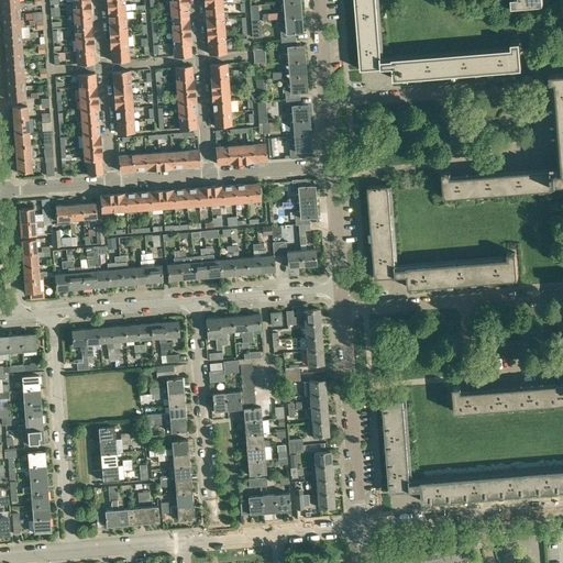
[(123,0),(109,0),(107,0),(107,2),(108,12),(124,11),(123,0)]
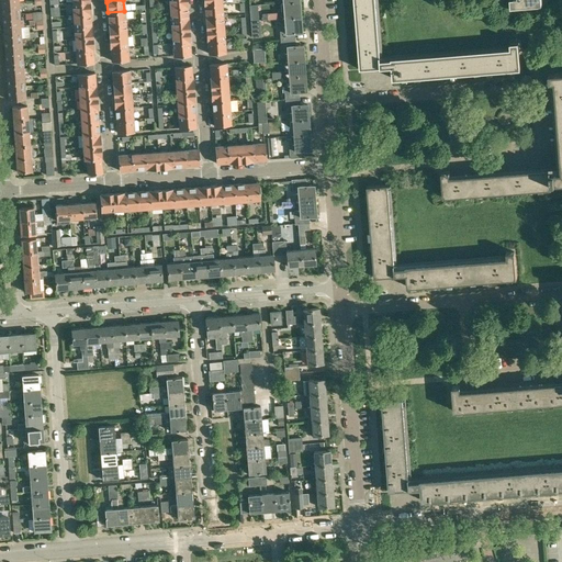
[(374,0),(352,0),(357,42),(359,69),(385,67),(390,67),(391,79),(519,69),(517,43),(509,43),(509,48),(507,48),(379,58),(374,0)]
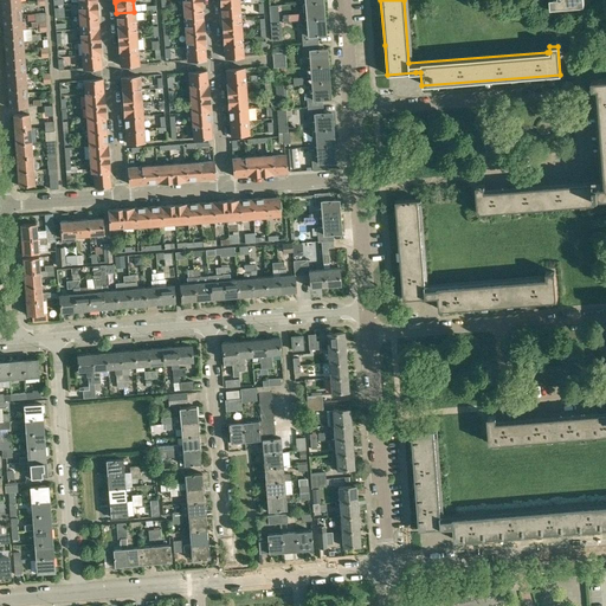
[(96,1),(77,2),(78,17),(97,15),(96,1)]
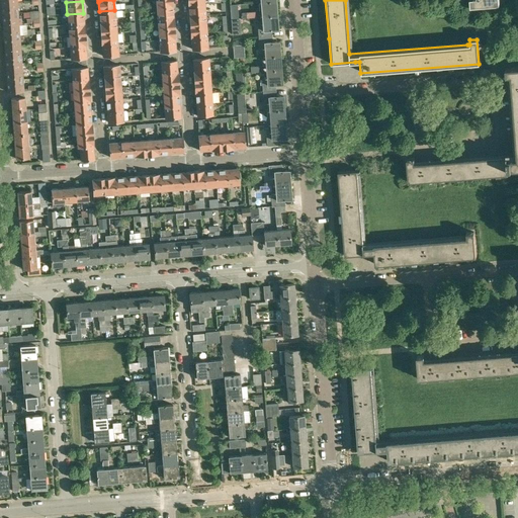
[(275,1),(258,3),(259,17),(262,16),(277,15),(275,1)]
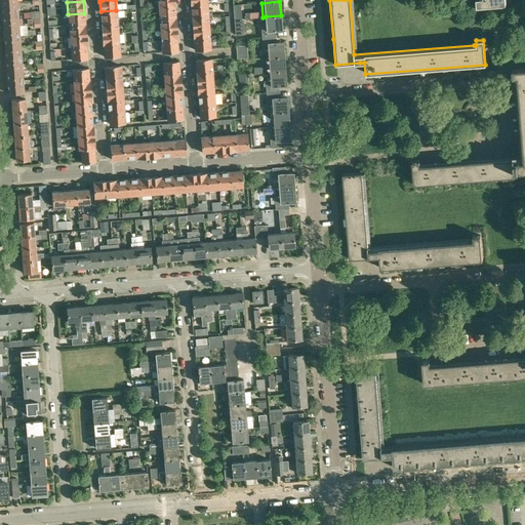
[(17,2),(1,3),(2,14),(18,12),(17,2)]
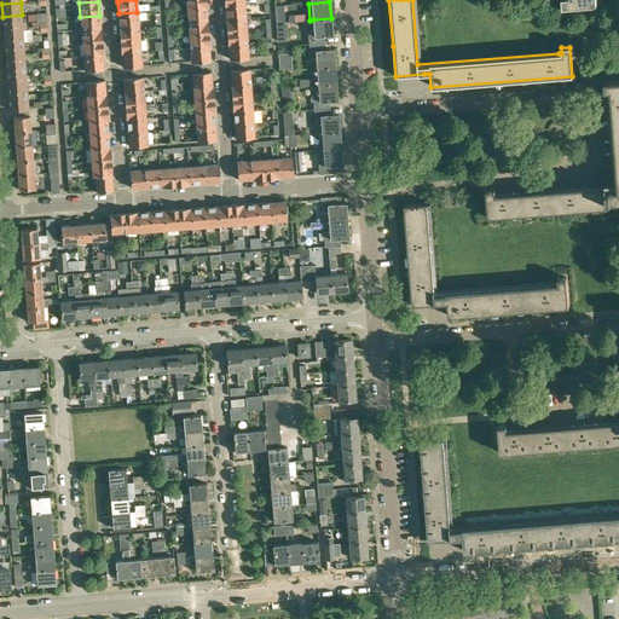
[(244,5),(225,6),(226,19),(246,17),(244,5)]
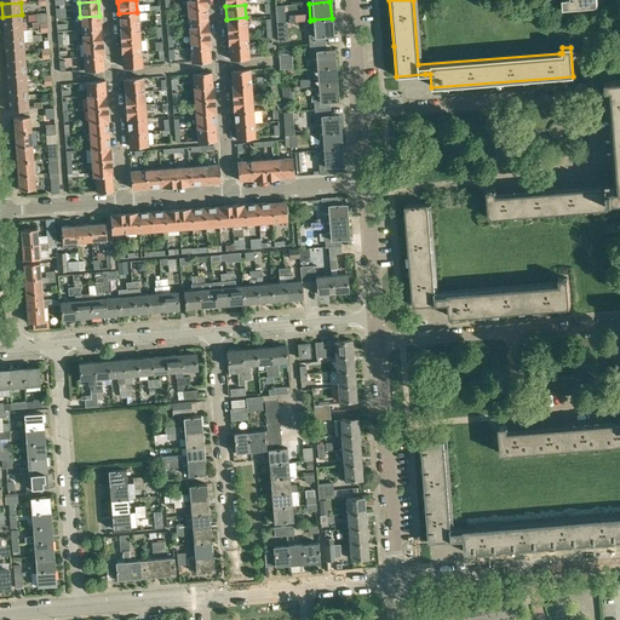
[(206,6),(187,9),(188,22),(207,19),(206,6)]
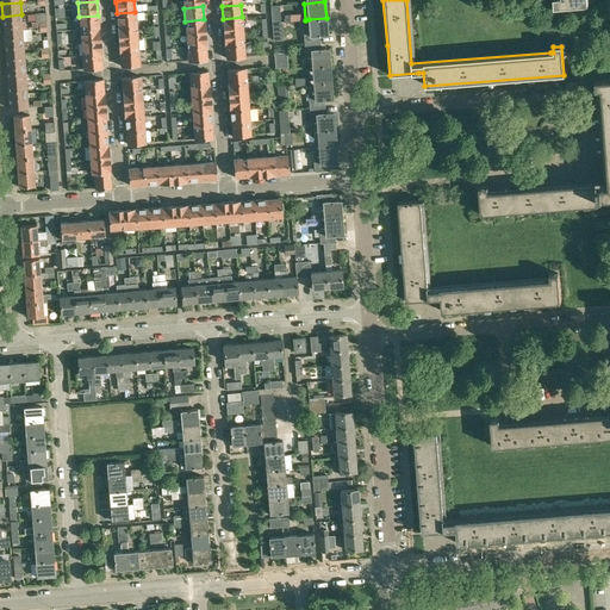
[(135,12),(117,13),(117,26),(136,25),(135,12)]
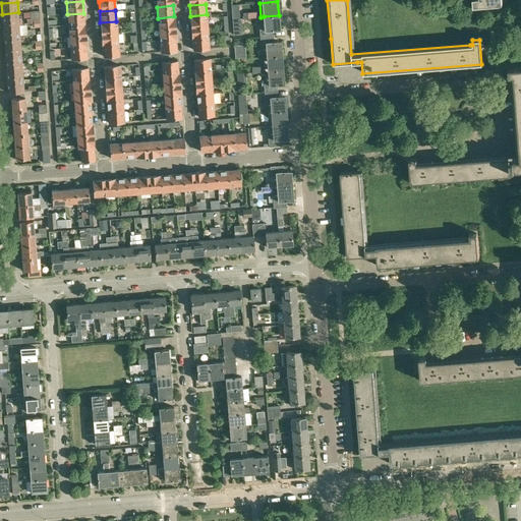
[(18,12),(2,14),(2,17),(3,25),(19,24),(18,12)]
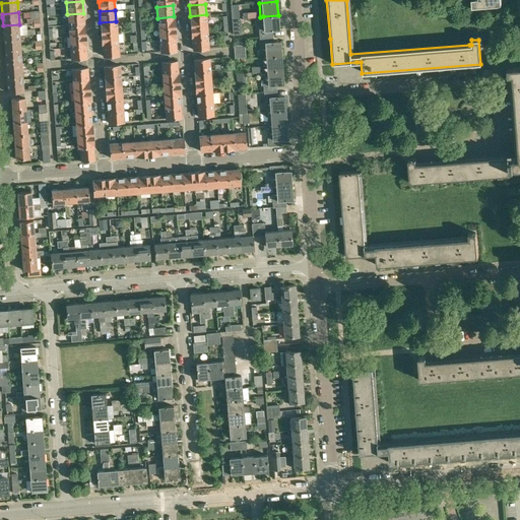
[(83,13),(67,14),(67,25),(83,23),(83,13)]
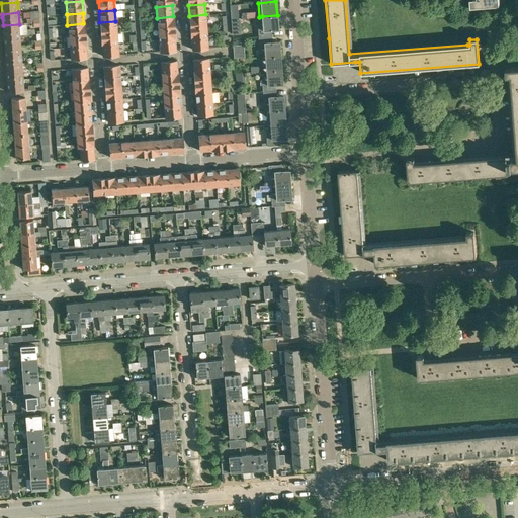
[(205,14),(189,16),(190,26),(205,25),(205,14)]
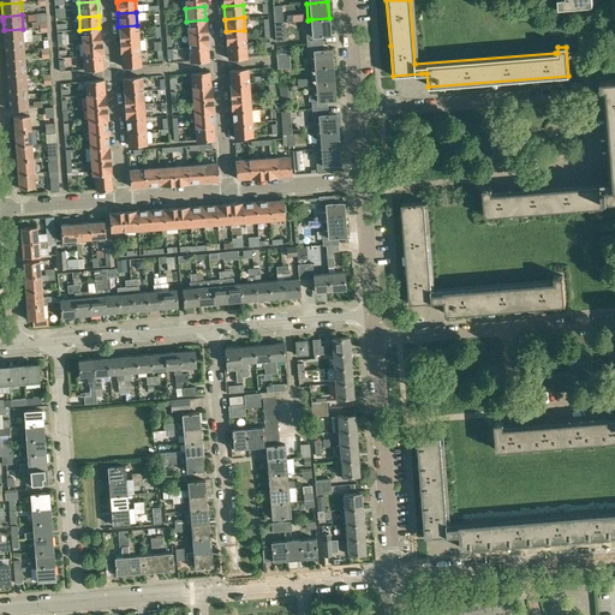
[(306,29),(308,45),(317,43),(317,36),(330,35),(329,18),(311,19),(312,29),(306,29)]
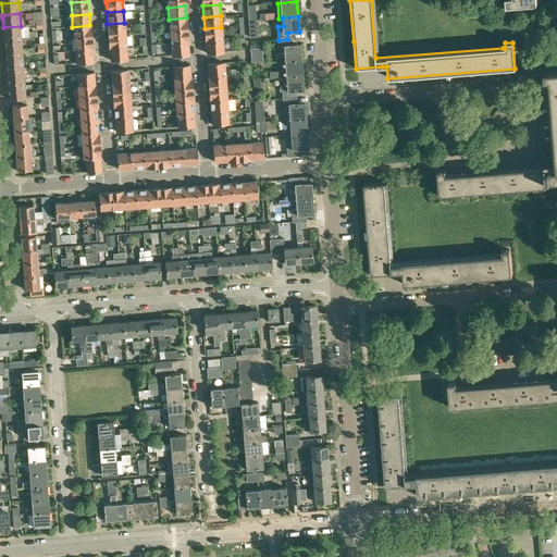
[(186,17),(169,20),(170,32),(187,29),(186,17)]
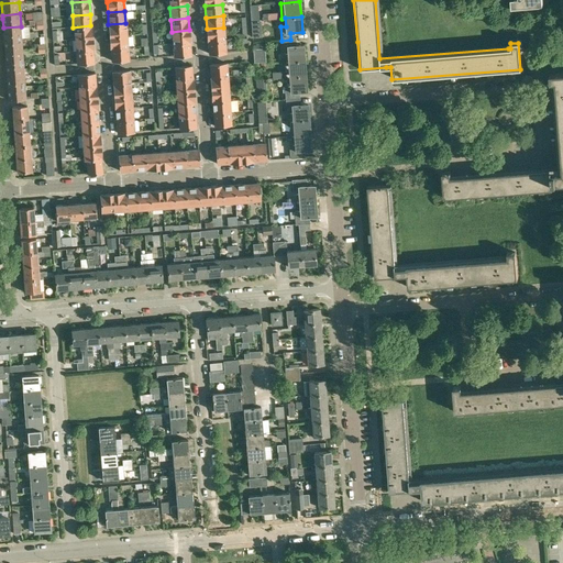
[(260,21),(251,22),(252,36),(252,37),(261,37),(260,21)]
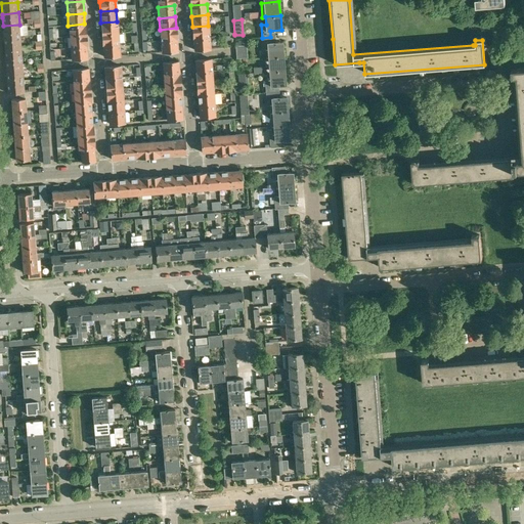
[(117,22),(100,23),(101,34),(118,33),(117,22)]
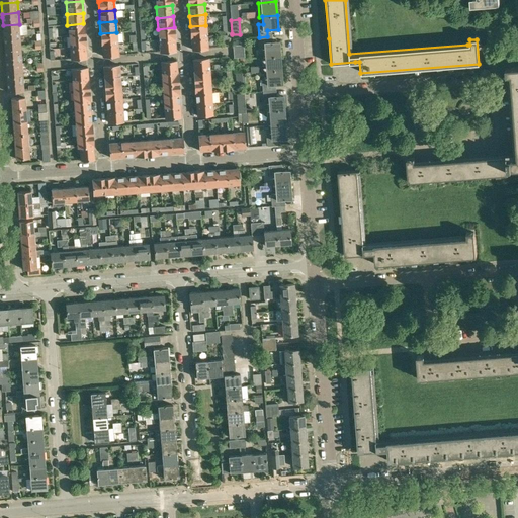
[(83,23),(67,25),(68,36),(84,34),(83,23)]
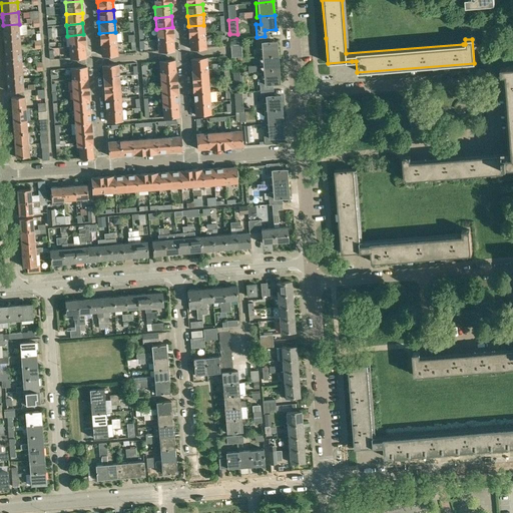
[(19,24),(3,25),(4,36),(20,34),(19,24)]
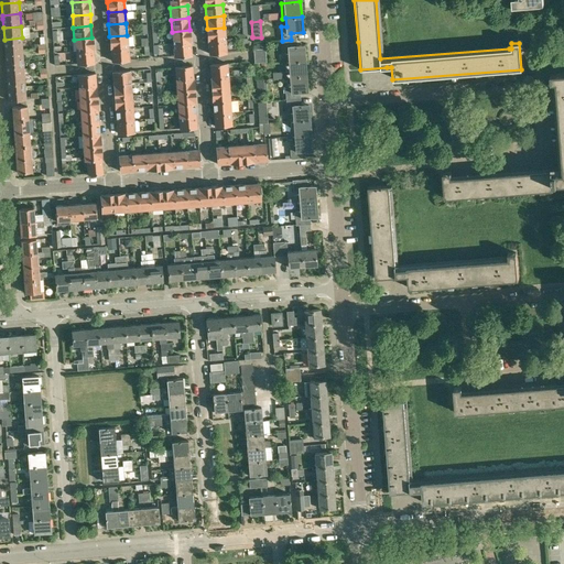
[(224,28),(207,29),(208,42),(225,40),(224,28)]
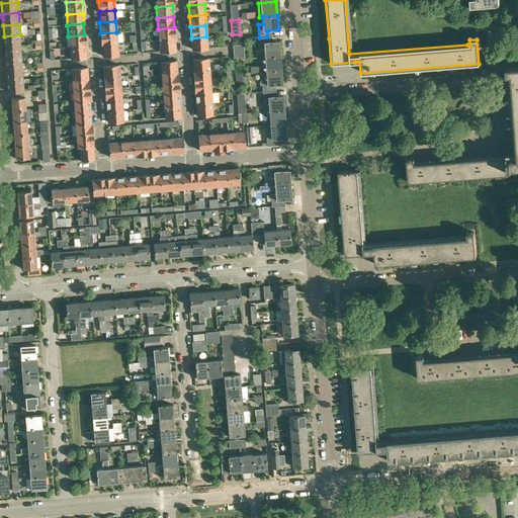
[(174,27),(158,29),(158,40),(175,38),(174,27)]
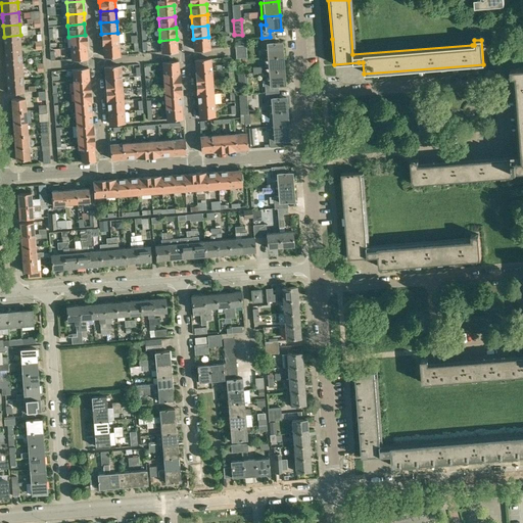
[(117,33),(101,34),(102,45),(119,44),(117,33)]
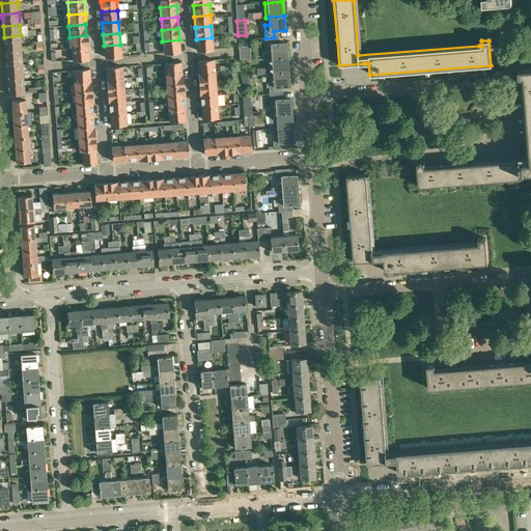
[(21,35),(4,37),(4,49),(21,47),(21,35)]
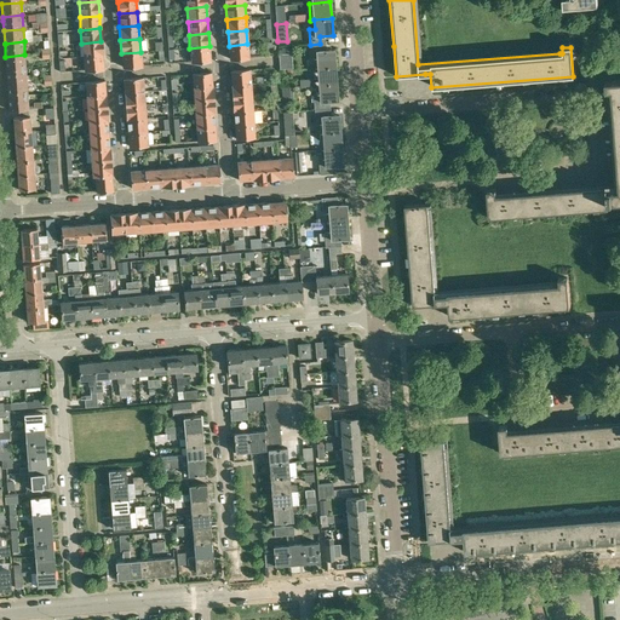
[(101,41),(81,44),(82,57),(102,55),(101,41)]
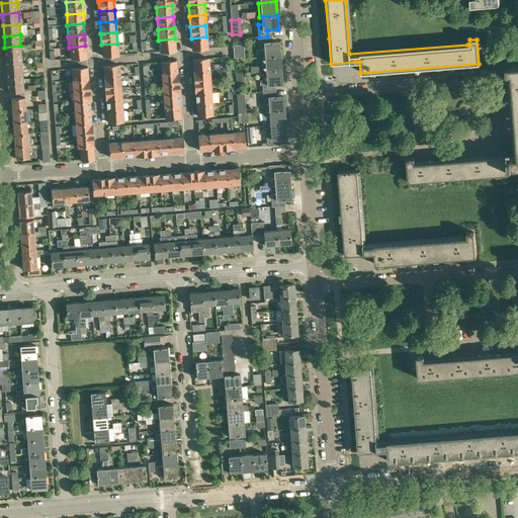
[(206,36),(191,38),(192,49),(207,48),(206,36)]
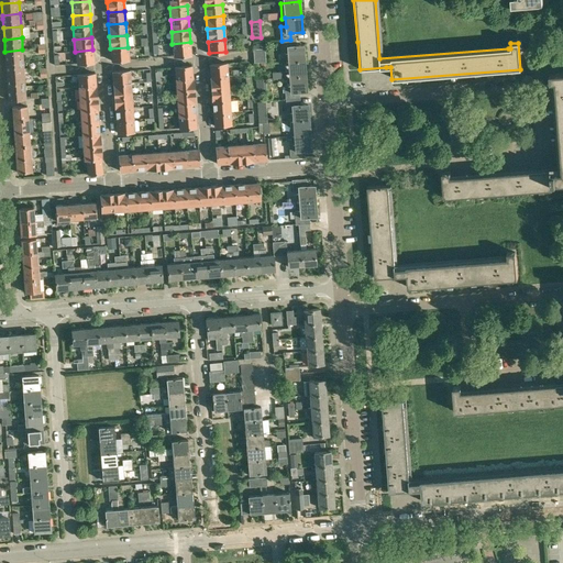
[(290,40),(282,41),(283,54),(288,54),(288,62),(286,62),(286,63),(305,61),(304,45),(291,46),(290,40)]
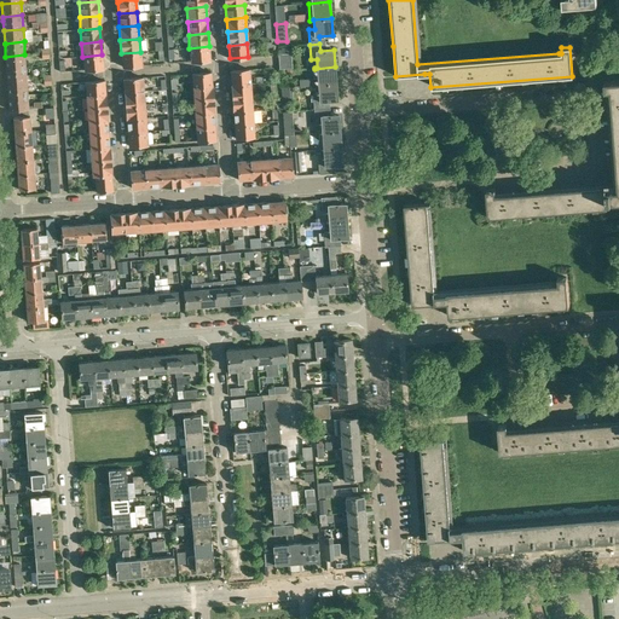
[(209,46),(189,48),(190,62),(209,59),(209,46)]
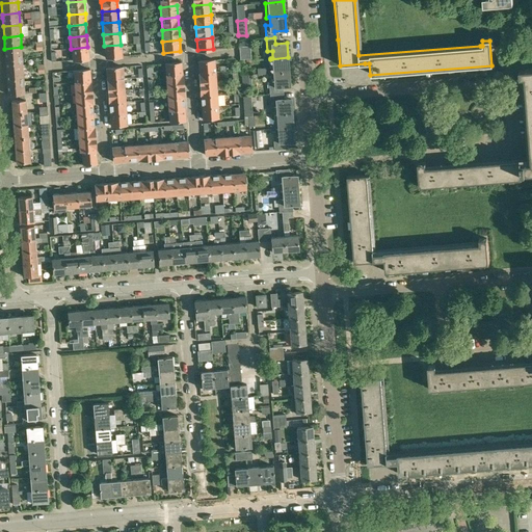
[(121,45),(104,46),(105,57),(121,56),(121,45)]
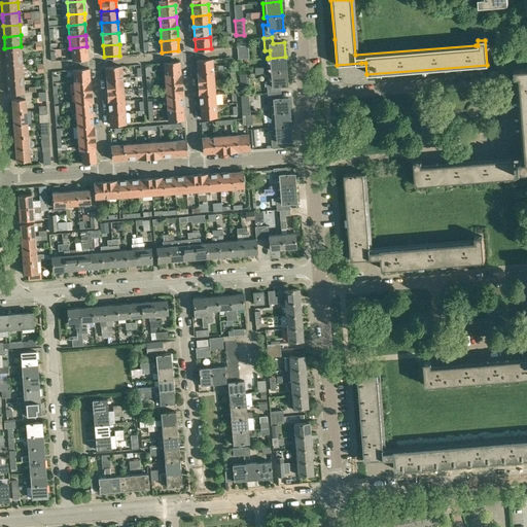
[(21,46),(4,48),(5,59),(22,58),(21,46)]
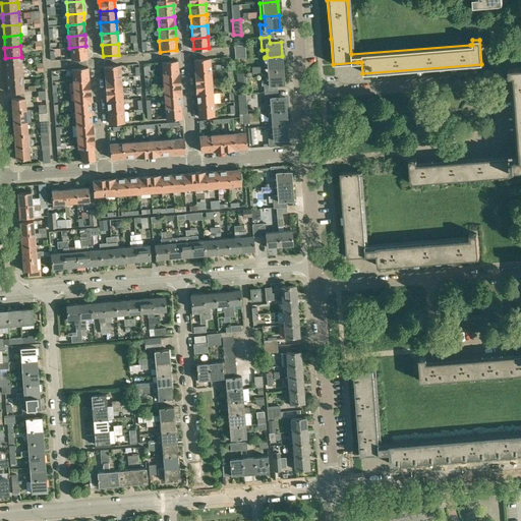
[(85,46),(69,48),(70,58),(87,57),(85,46)]
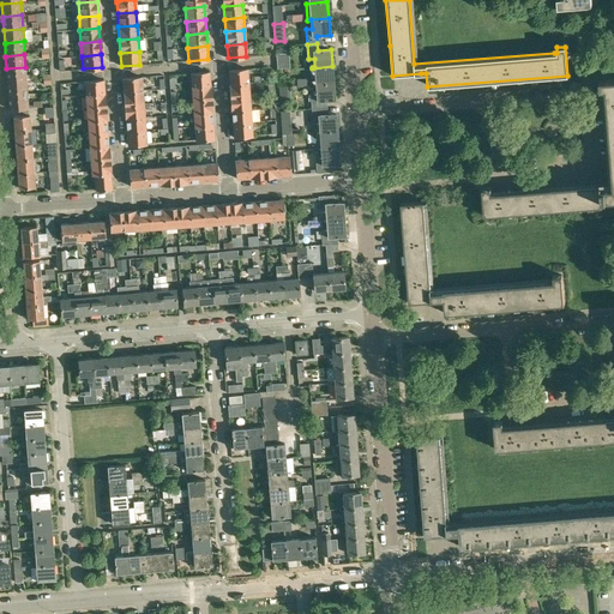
[(332,66),(312,68),(313,84),(317,84),(333,83),(332,66)]
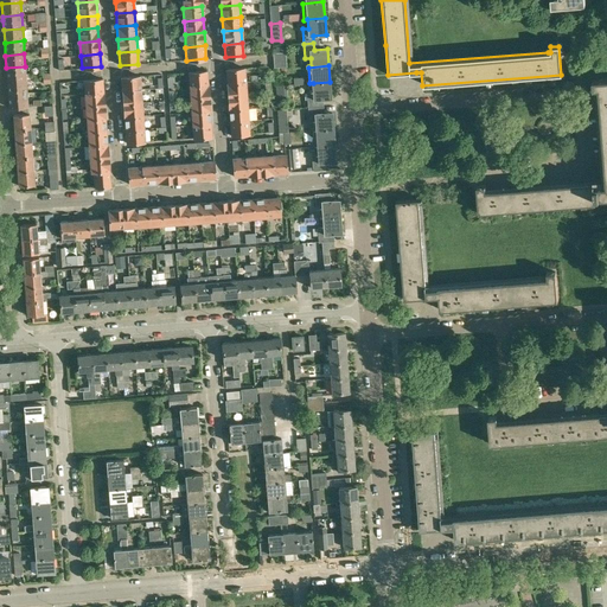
[(25,66),(6,68),(6,71),(7,82),(26,80),(25,66)]
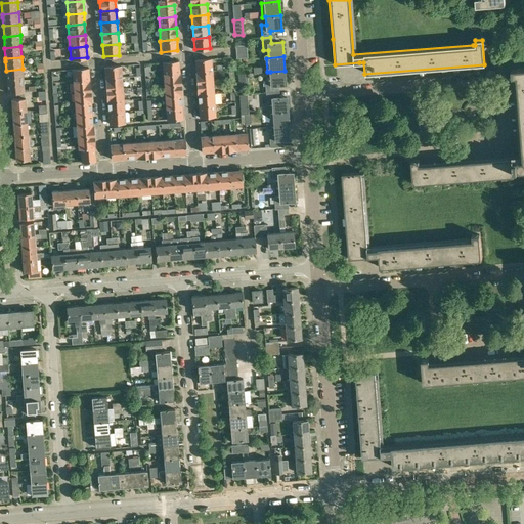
[(211,58),(195,59),(195,71),(212,70),(211,58)]
